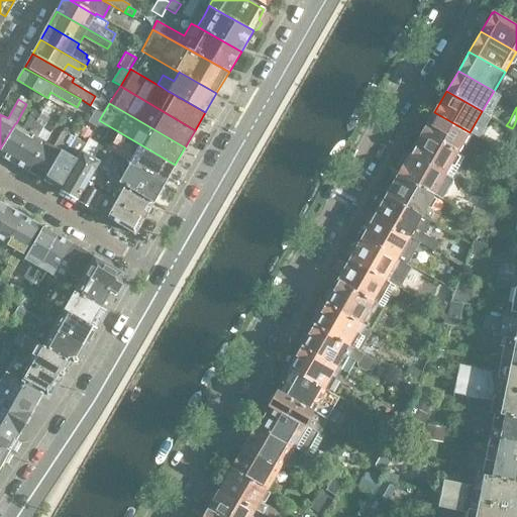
[(30,172),(46,141),(52,133),(43,128),(52,112),(44,108),(40,115),(39,118),(14,162),(30,172)]
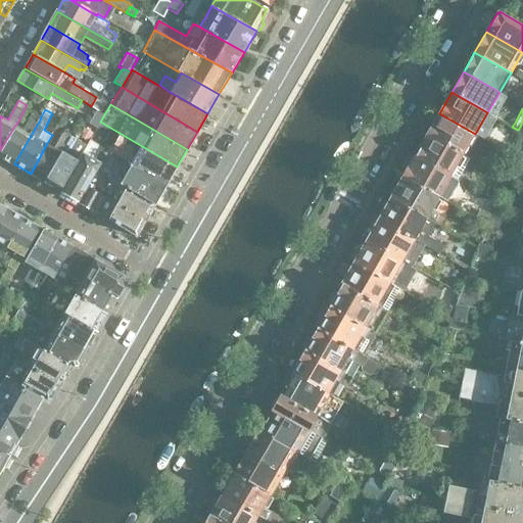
[(90,121),(98,126),(105,113),(97,109),(90,121)]
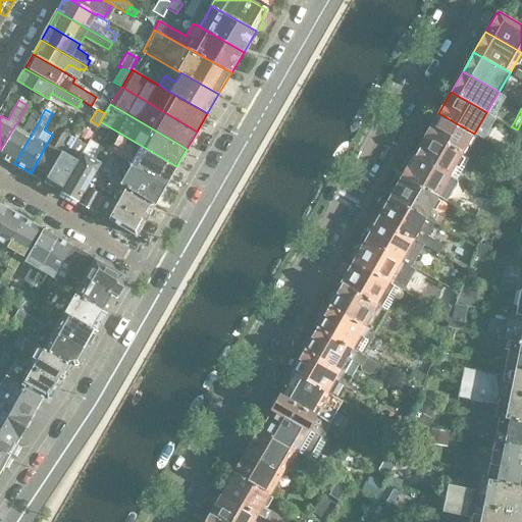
[(15,124),(0,150),(0,155),(14,163),(40,119),(41,116),(33,112),(22,128),(18,125),(16,124),(15,124)]
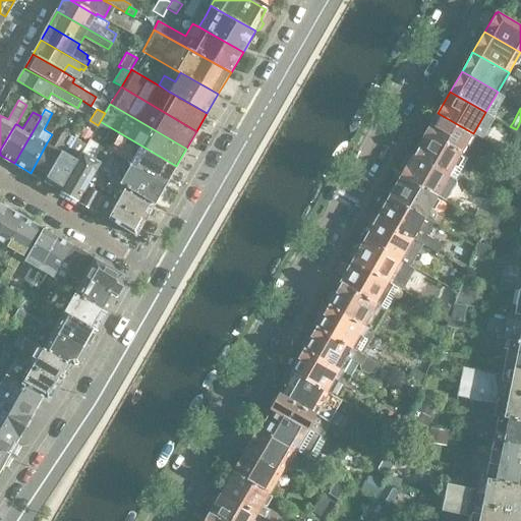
[(431,124),(425,133),(461,155),(473,133),(438,113),(437,114),(435,114),(429,122),(431,124)]
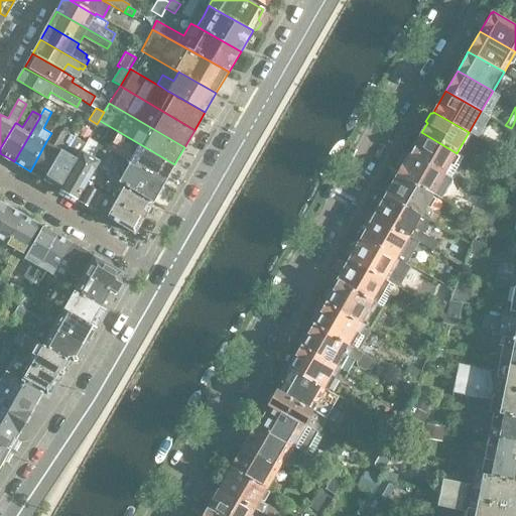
[(46,141),(30,171),(45,180),(70,135),(73,131),(65,126),(53,145),(46,141)]
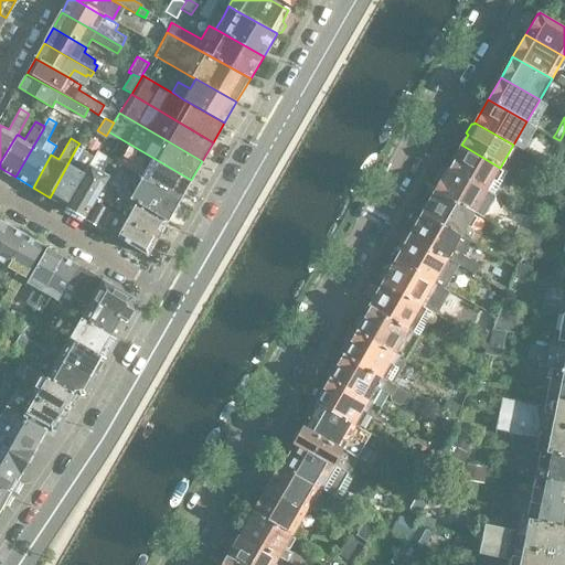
[(191,180),(129,144),(118,162),(180,199),(191,180)]
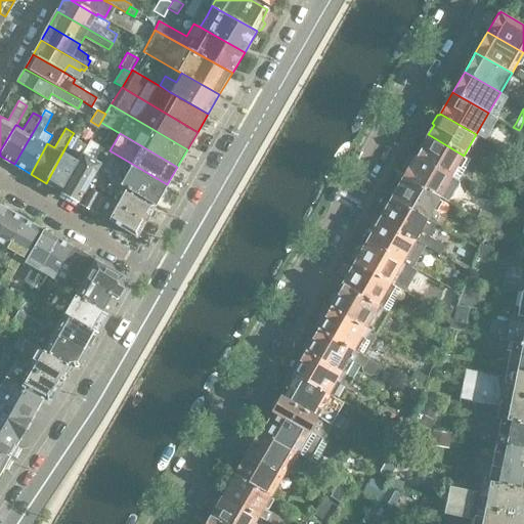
[(428,134),(416,156),(451,176),(457,180),(470,159),(428,134)]
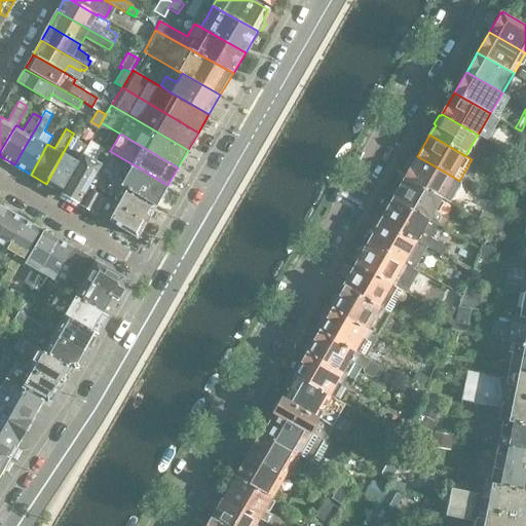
[(71,138),(46,184),(61,192),(83,153),(76,148),(79,143),(71,138)]
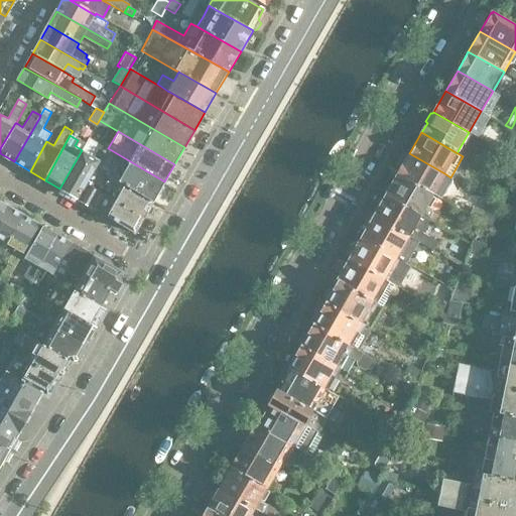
[(82,150),(59,188),(79,199),(100,161),(106,152),(99,147),(88,141),(82,150)]
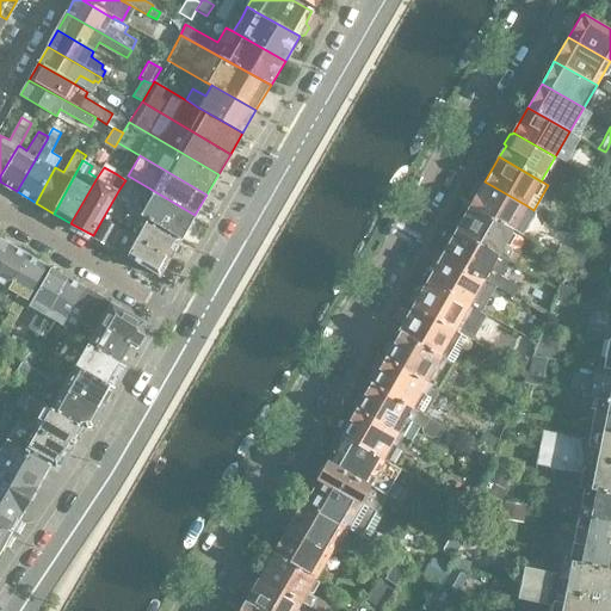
[(587,174),(599,181),(600,176),(602,172),(591,167),(587,174)]
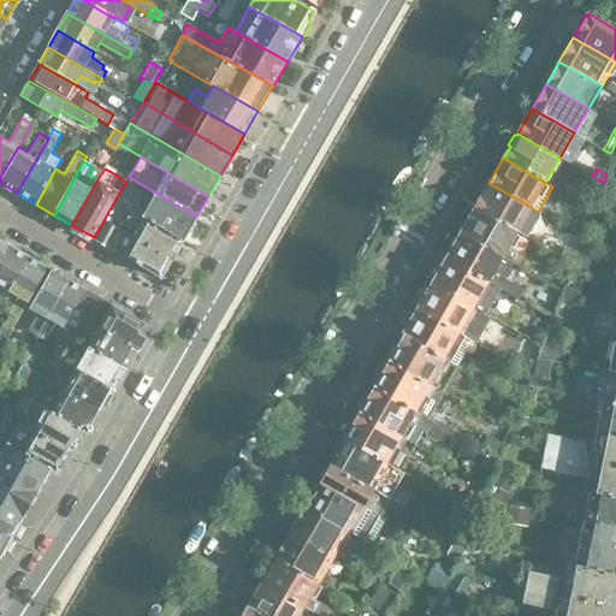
[(116,201),(124,206),(129,208),(183,241),(196,217),(129,177),(116,201)]
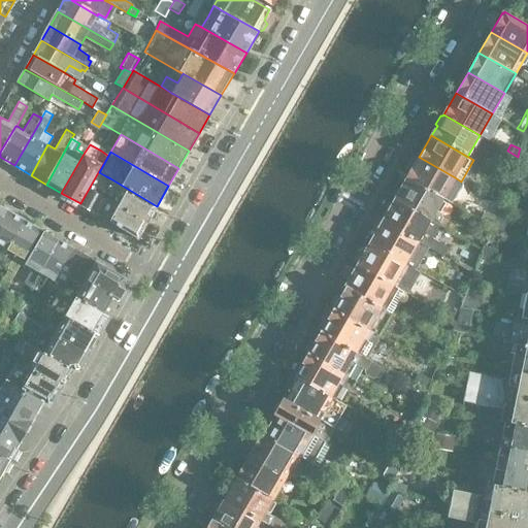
[(527,154),(519,152),(518,157),(517,158),(527,160),(527,154)]
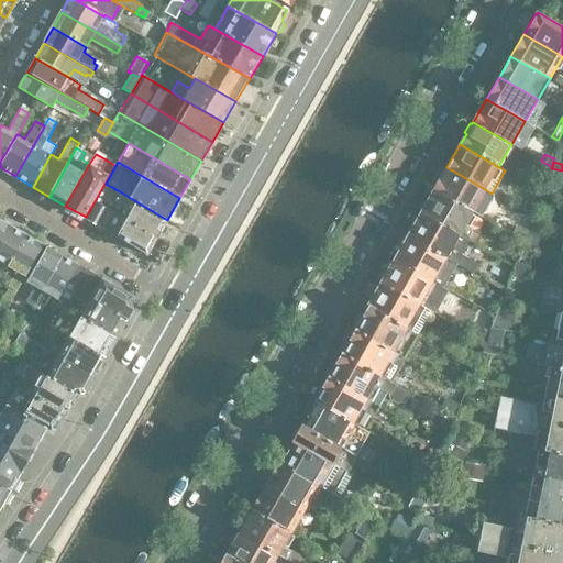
[(446,167),(434,190),(457,202),(473,211),(485,189),(446,167)]
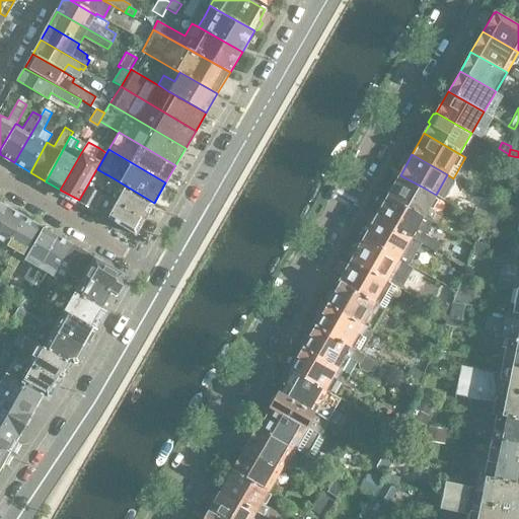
[(503,169),(503,168),(492,162),(487,169),(498,176),(500,177),(503,169)]
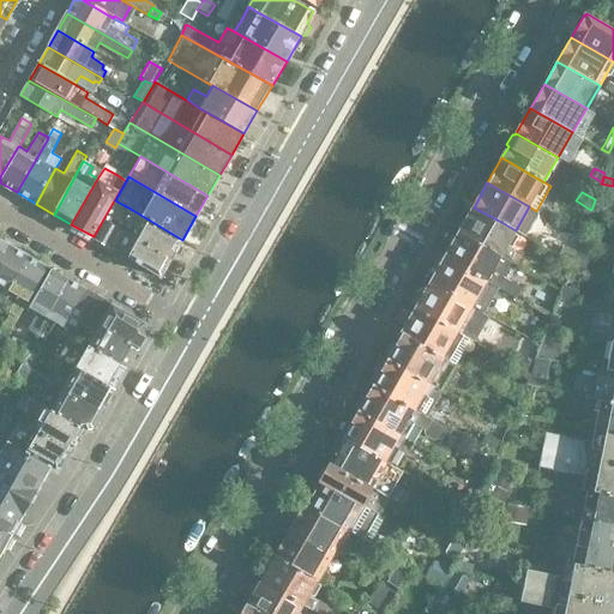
[(120,211),(124,205),(115,200),(110,206),(120,211)]
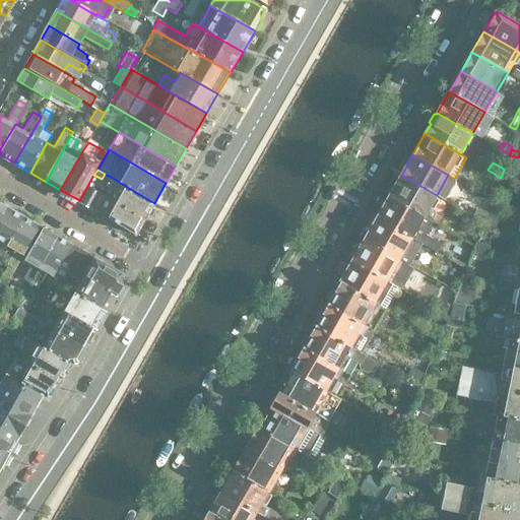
[(501,178),(501,179),(507,181),(510,173),(504,170),(501,178)]
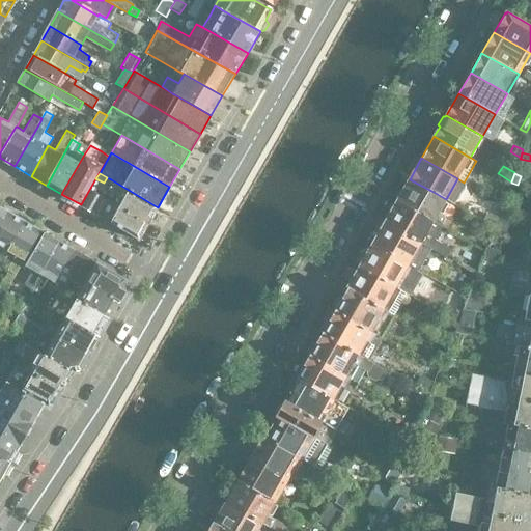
[(111,179),(102,196),(104,197),(148,223),(150,219),(155,221),(159,215),(155,212),(158,207),(111,179)]
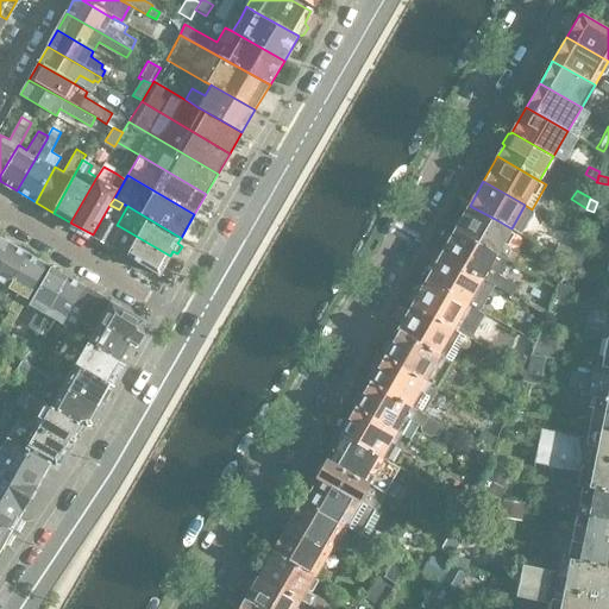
[(470,206),(456,230),(497,255),(506,259),(521,269),(526,261),(512,251),(510,246),(504,243),(513,230),(512,228),(495,219),(470,206)]
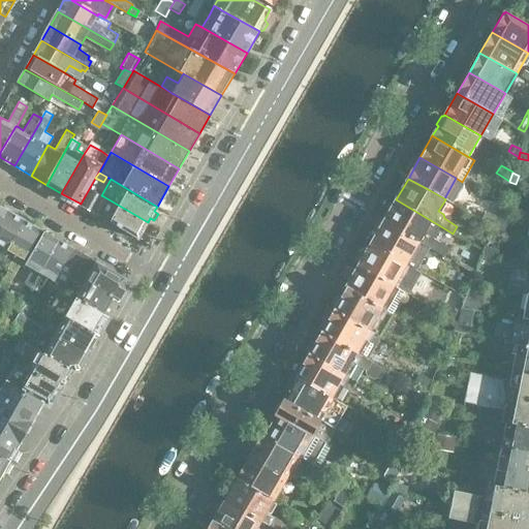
[(103,196),(101,195),(90,188),(81,204),(94,212),(103,196)]
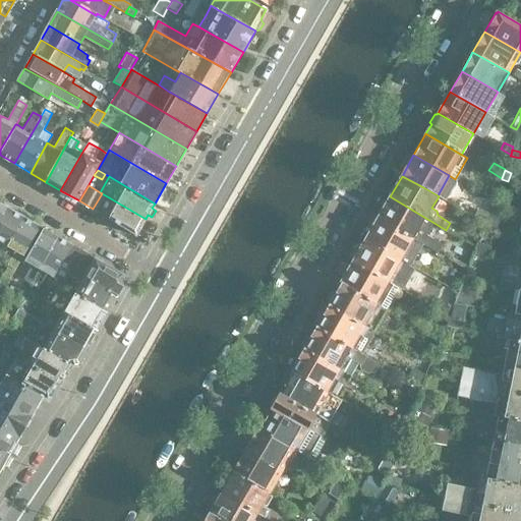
[(102,193),(93,209),(137,234),(146,219),(102,193)]
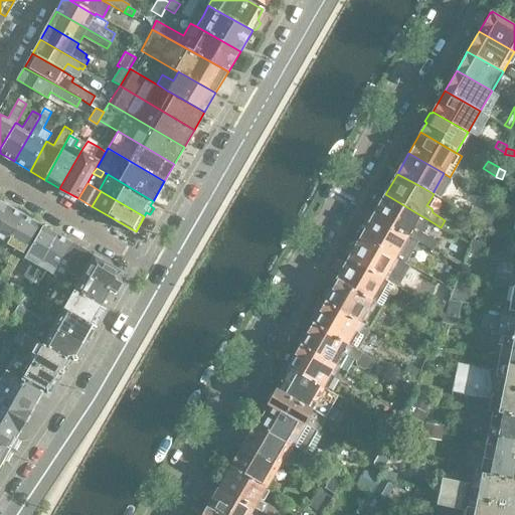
[(488,202),(495,204),(497,195),(489,193),(488,202)]
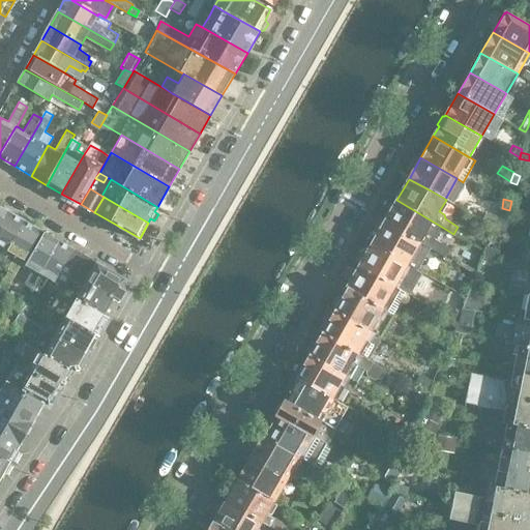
[(390,210),(384,223),(420,243),(430,248),(445,257),(449,247),(425,234),(433,222),(396,200),(395,202),(392,204),(389,209),(390,210)]
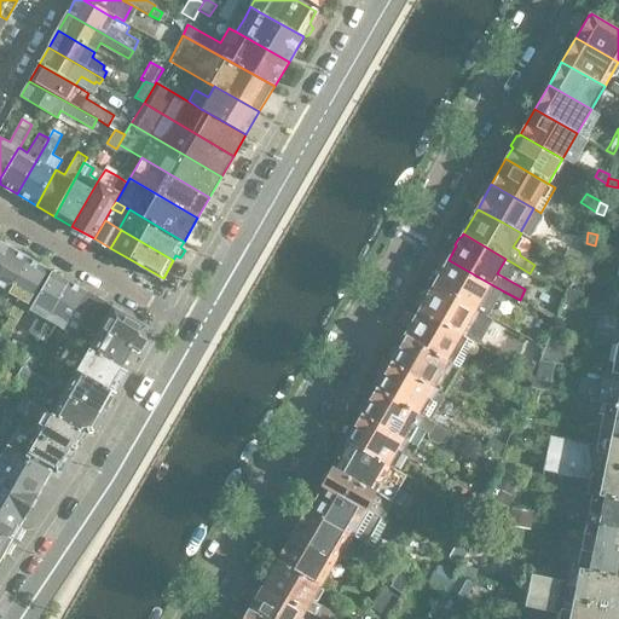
[(0,241),(0,266),(11,248),(0,241)]
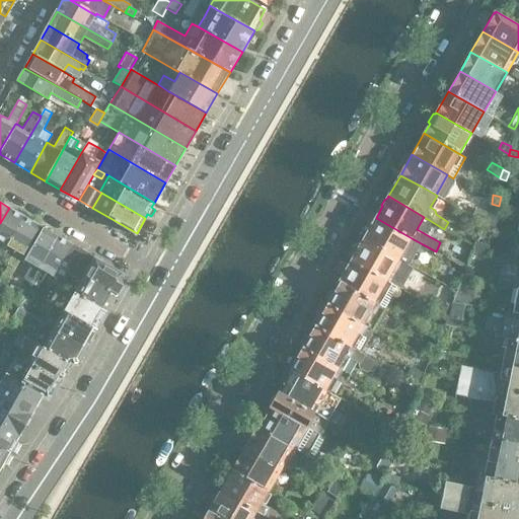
[(501,208),(490,204),(483,221),(494,225),(501,208)]
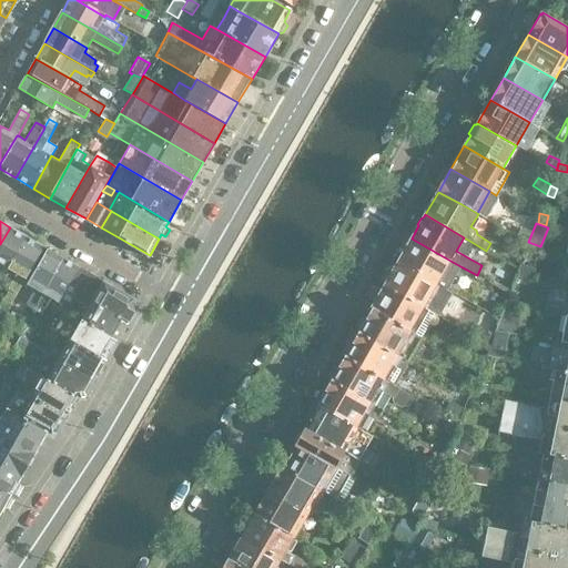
[(10,227),(0,244),(0,264),(8,270),(27,237),(10,227)]
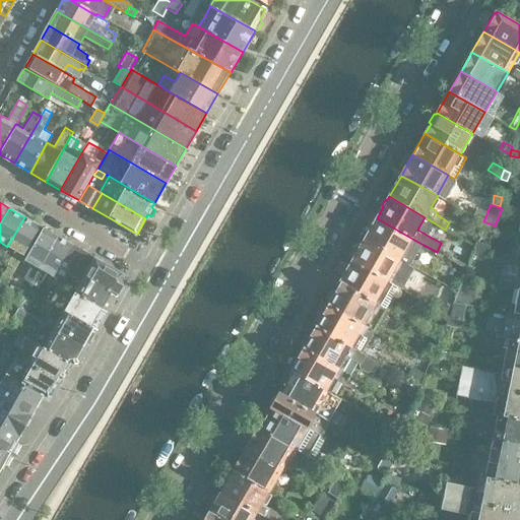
[(24,217),(7,247),(15,251),(7,265),(2,274),(10,279),(23,256),(31,241),(41,226),(24,217)]
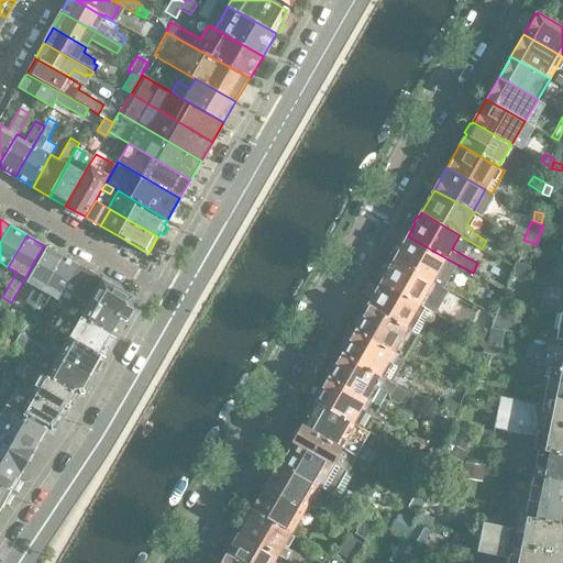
[(396,255),(395,258),(433,280),(443,287),(456,264),(446,258),(408,236),(403,245),(399,246),(396,252),(396,255)]
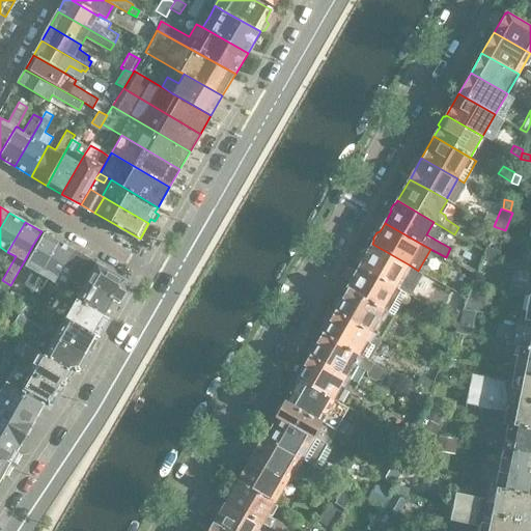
[(45,233),(25,266),(32,270),(23,284),(32,289),(59,242),(45,233)]
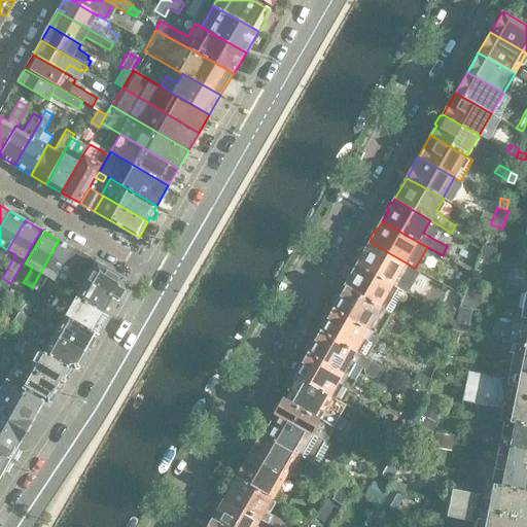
[(59,240),(32,287),(28,293),(35,296),(47,277),(55,280),(60,272),(73,248),(59,240)]
